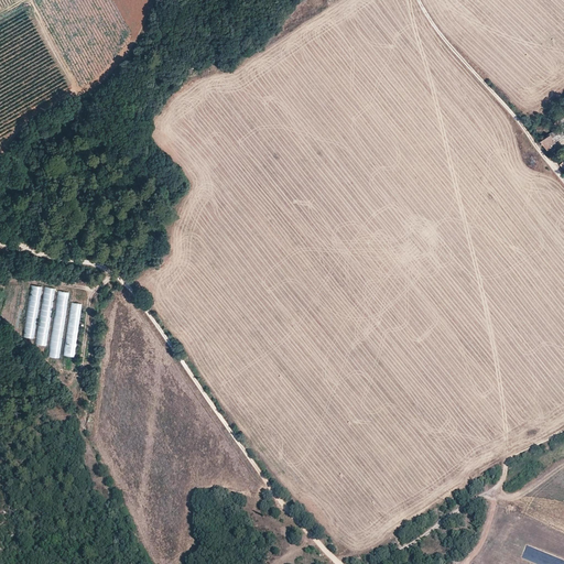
[(557,126),(554,129),(560,137),(563,133),(557,126)]
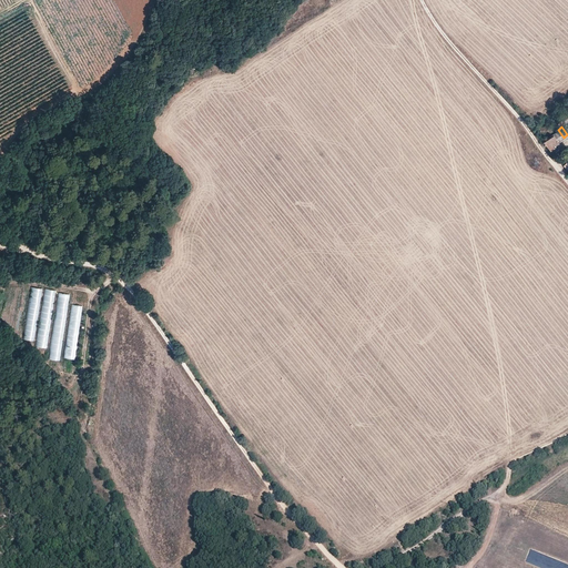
[(556,142),(564,138),(558,130),(553,133),(555,138),(554,139),(556,142)]
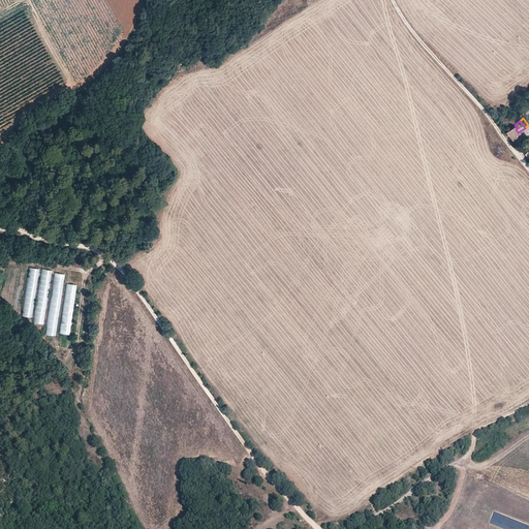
[(515,124),(506,131),(512,139),(516,137),(514,135),(518,132),(516,129),(517,128),(515,124)]
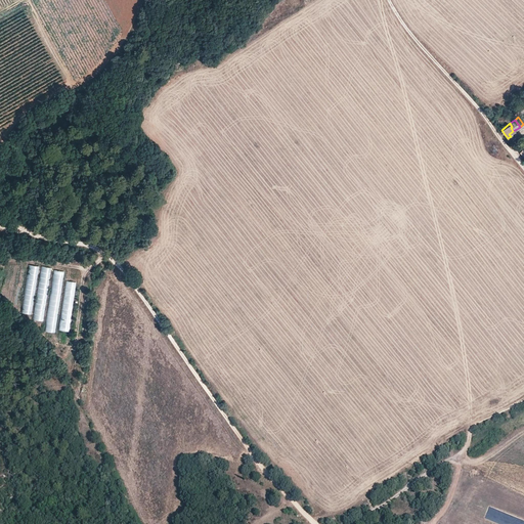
[(40,266),(28,264),(20,313),(32,314),(40,266)]
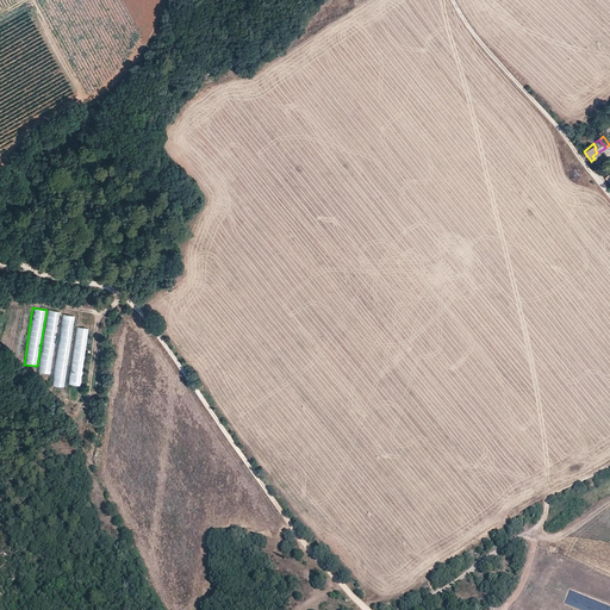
[(61,312),(49,310),(37,372),(50,374),(61,312)]
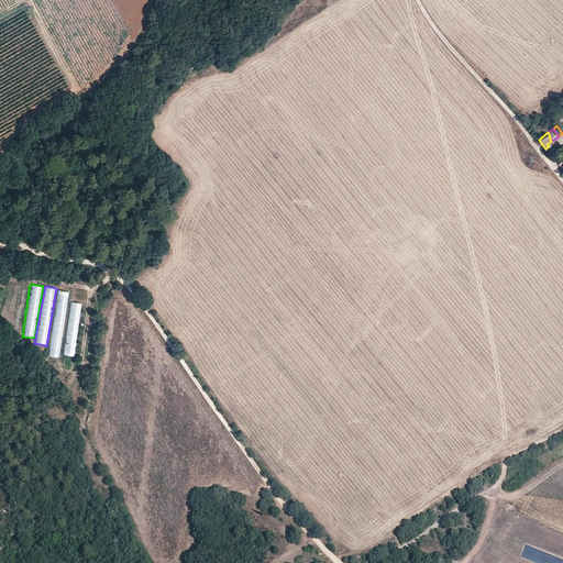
[(69,291),(57,290),(47,356),(59,357),(69,291)]
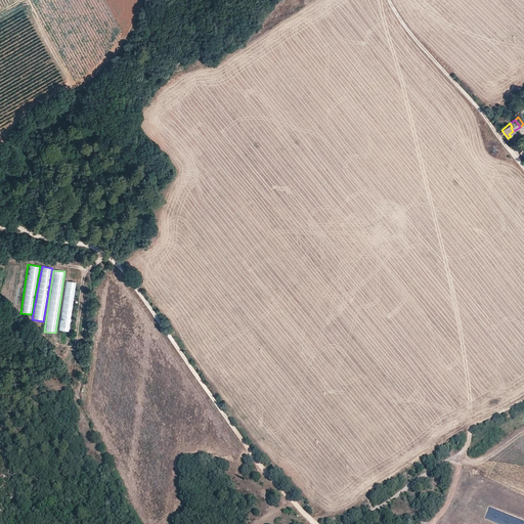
[(77,282),(66,281),(58,330),(70,332),(77,282)]
